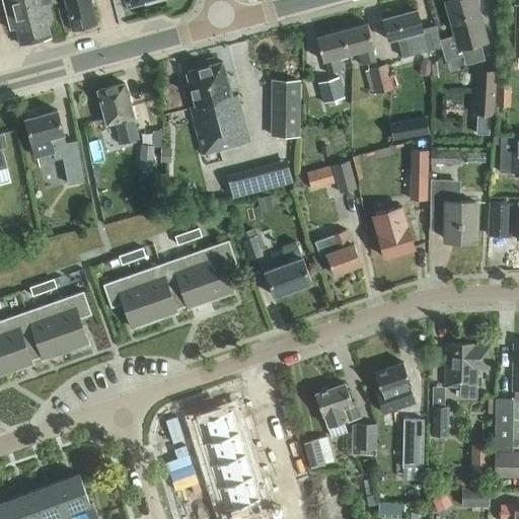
[(2,0),(10,30),(16,28),(20,46),(51,38),(46,20),(52,19),(49,5),(55,3),(54,0),(2,0)]
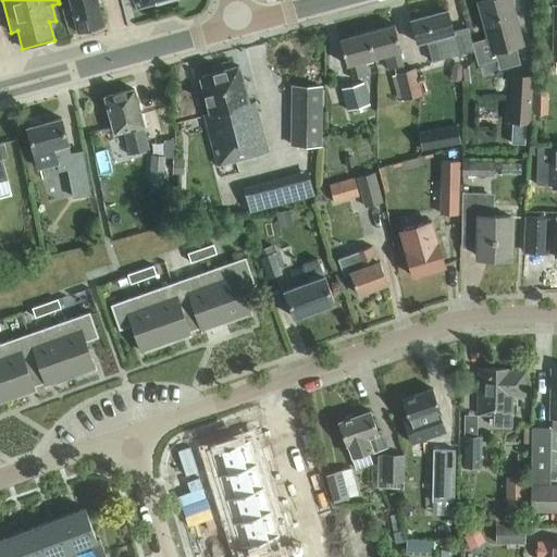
[(69,0),(77,34),(104,27),(97,0),(69,0)]
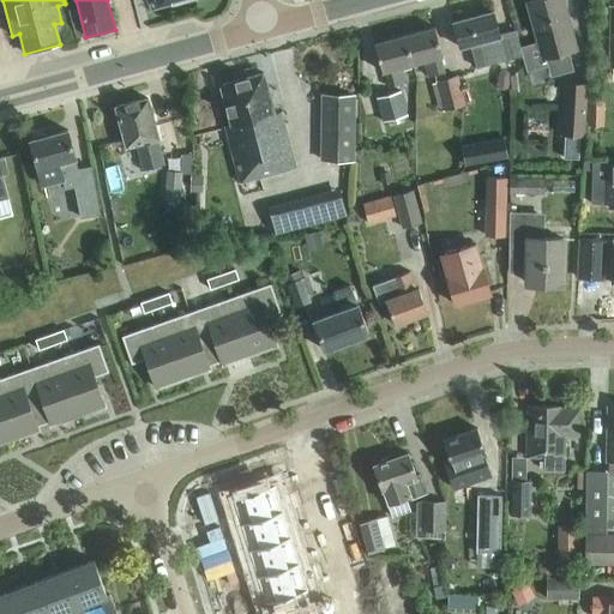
[(572,70),(567,53),(577,49),(563,0),(537,0),(527,4),(542,59),(546,58),(552,76),(572,70)]
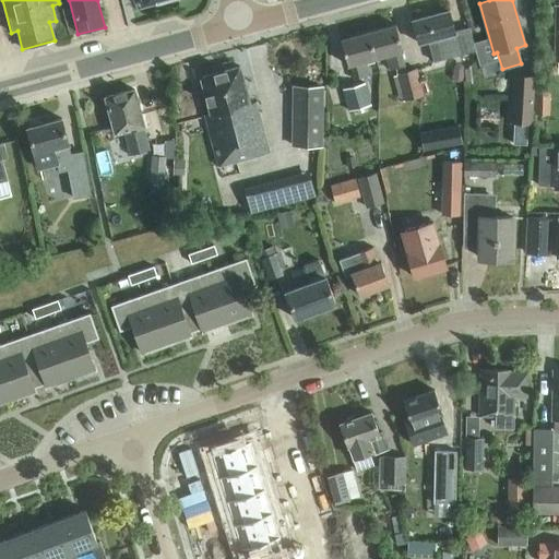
[(470,27),(454,32),(449,11),(412,21),(418,44),(428,42),(433,62),(475,50),(470,27)]
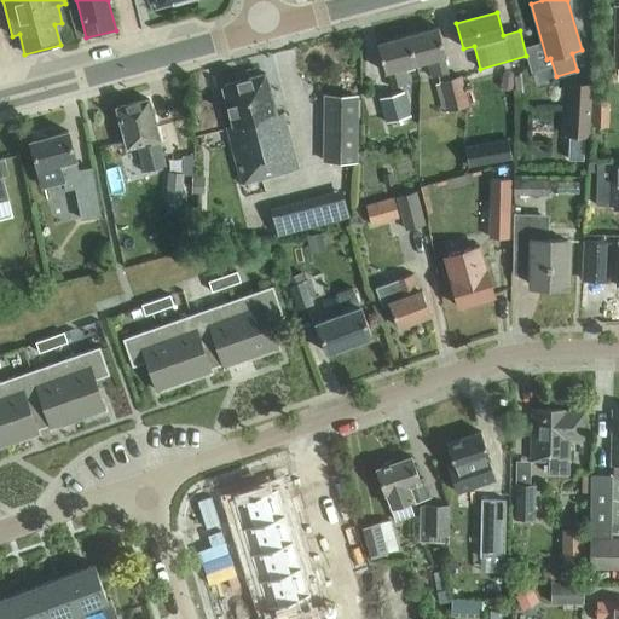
[(432,77),(438,76),(447,74),(444,58),(446,57),(438,28),(408,36),(416,65),(427,62),(432,77)]
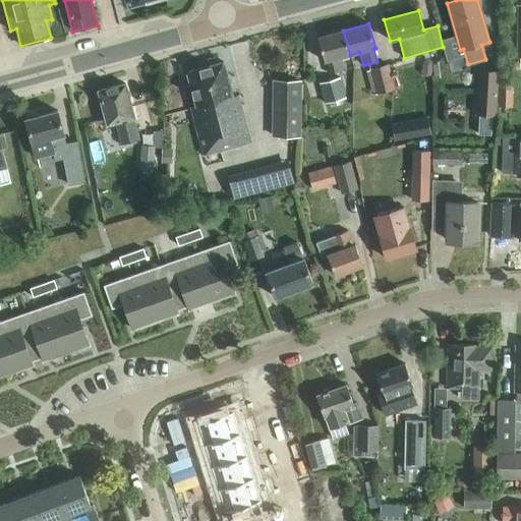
[(350,55),(343,31),(317,38),(324,61),(327,61),(330,74),(343,70),(340,57),(350,55)]
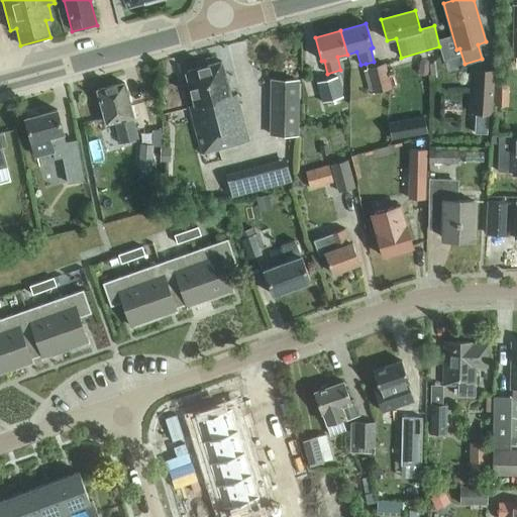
[(415,80),(428,76),(424,61),(411,65),(415,80)]
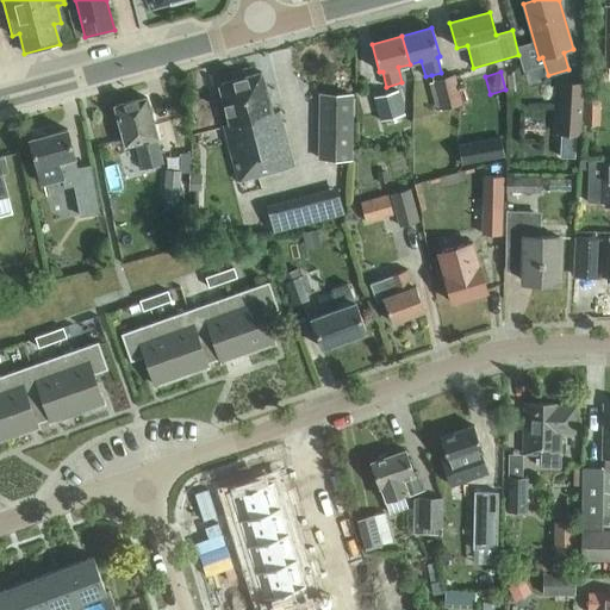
[(278,112),(272,114),(261,73),(218,85),(230,125),(223,126),(238,181),(277,172),(277,169),(293,166),(278,112)]
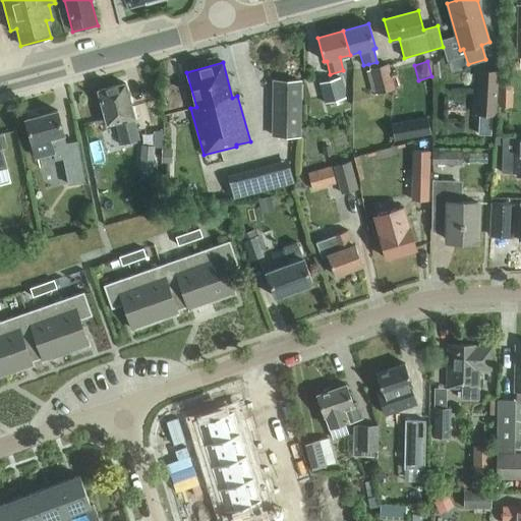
[(377,62),(368,64),(369,70),(365,71),(371,93),(375,92),(377,95),(394,90),(388,65),(378,67),(377,62)]
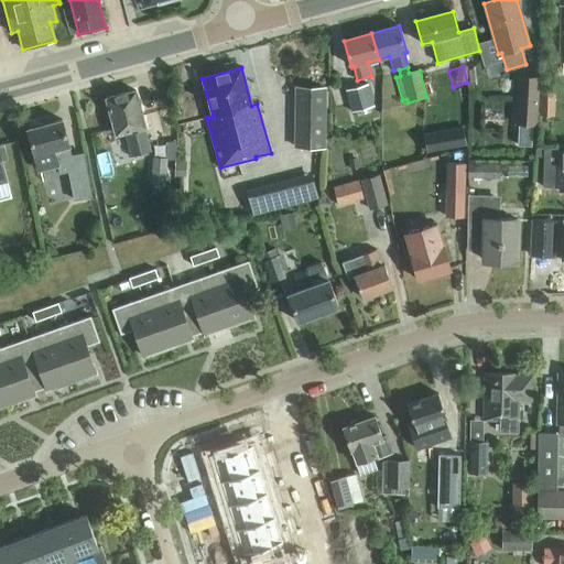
[(514,126),(538,127),(540,77),(518,75),(514,126)]
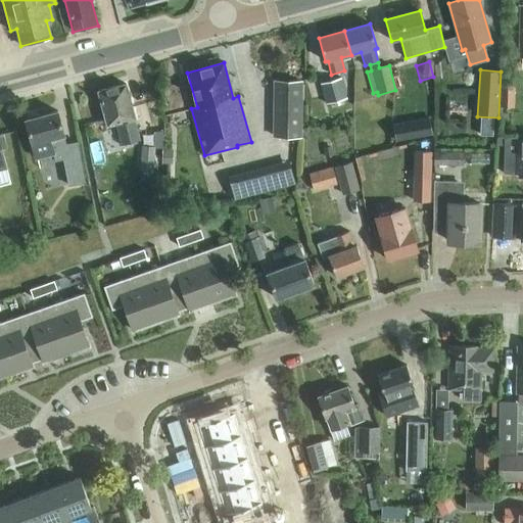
[(318,85),(324,105),(347,99),(341,78),(318,85)]
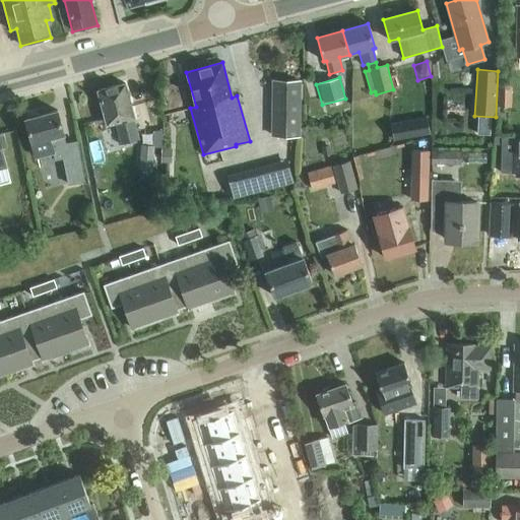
[(274,79),(273,134),(299,134),(300,79),(274,79)]
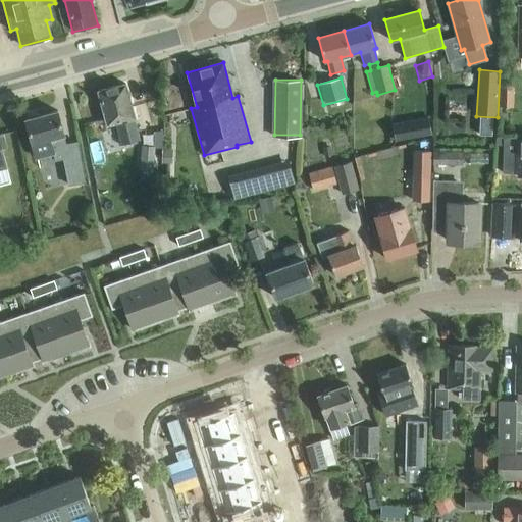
[(121,145),(129,143),(139,140),(134,118),(135,118),(125,85),(98,92),(107,125),(115,123),(121,145)]
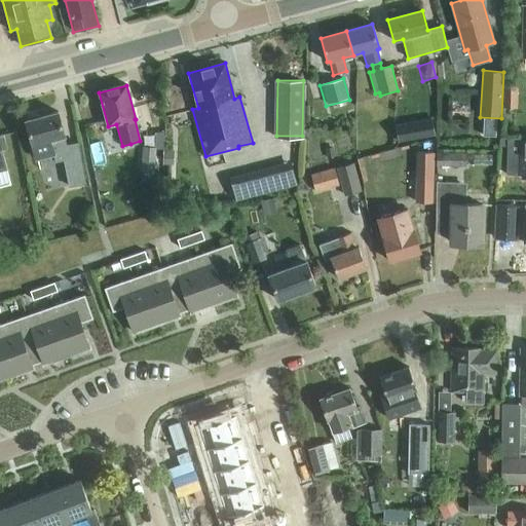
[(503,85),(502,108),(517,108),(518,86),(503,85)]
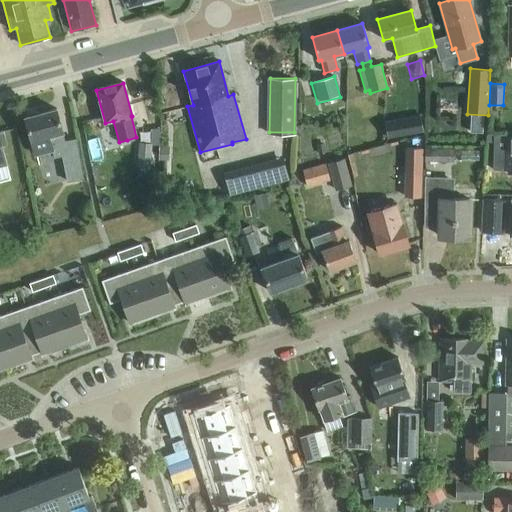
[(56,109),(25,118),(31,142),(32,141),(36,157),(53,152),(55,159),(63,157),(69,184),(85,180),(75,140),(64,143),(62,133),(56,109)]
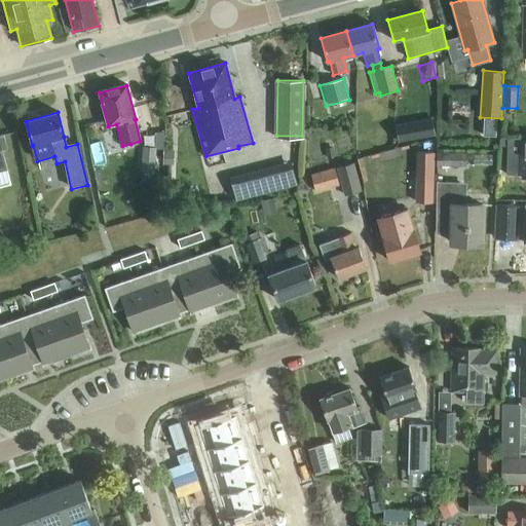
[(416,121),(396,125),(399,142),(419,139),(416,121)]
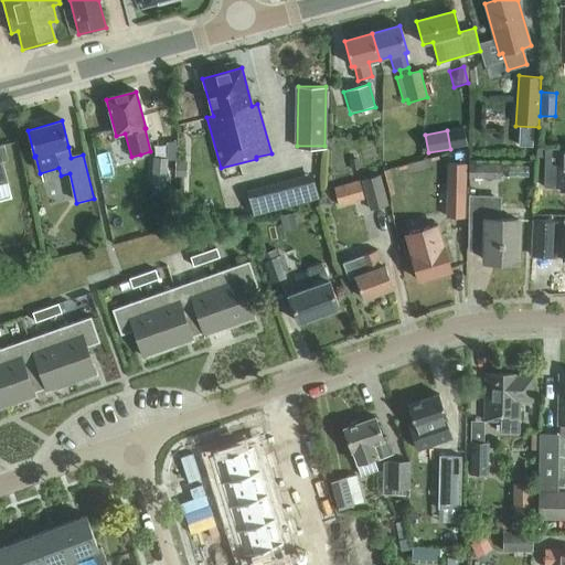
[(564,150),(544,150),(544,188),(564,188),(564,150)]
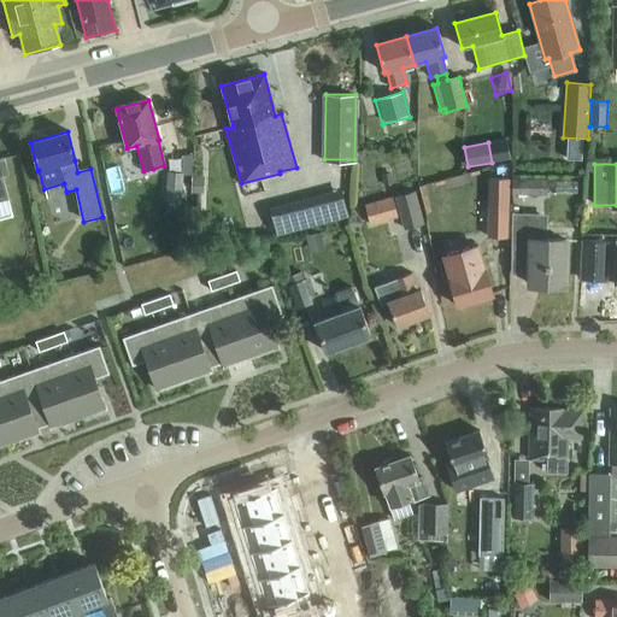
[(392,172),(380,175),(383,186),(394,183),(392,172)]
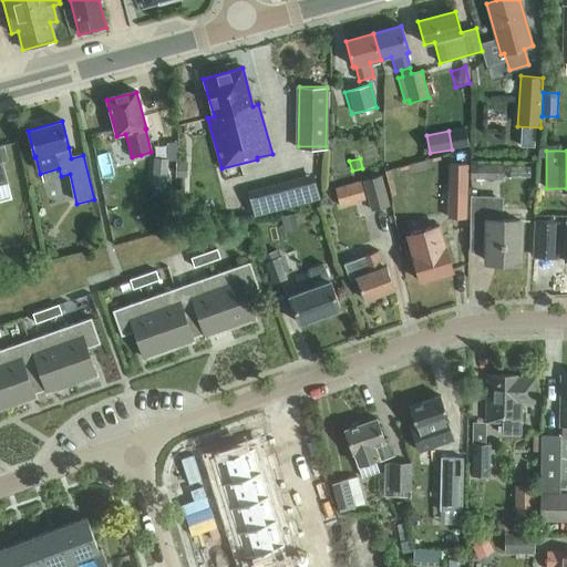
[(166,187),(167,161),(154,160),(152,186),(166,187)]
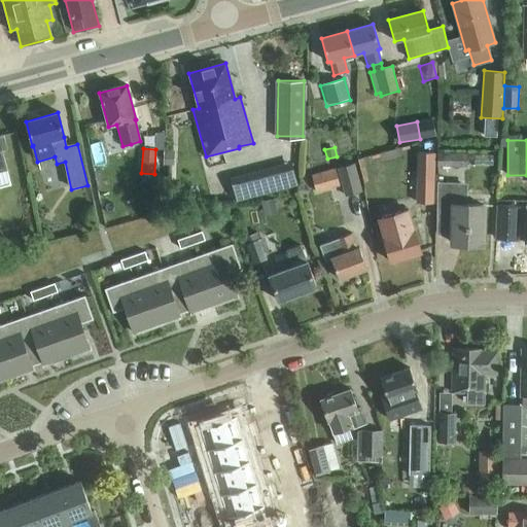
[(175,151),(164,150),(163,165),(174,166),(175,151)]
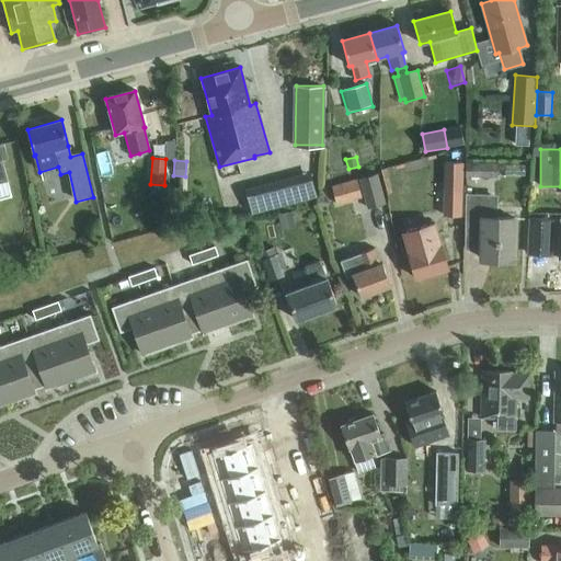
[(442,216),(460,217),(461,186),(462,164),(444,163),(442,216)]
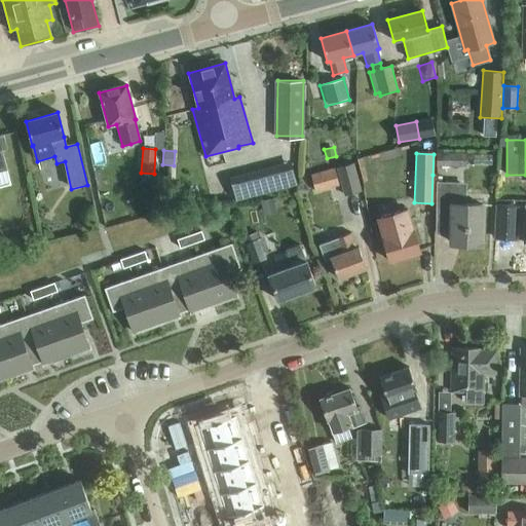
[(437,153),(437,167),(465,167),(465,153),(437,153)]
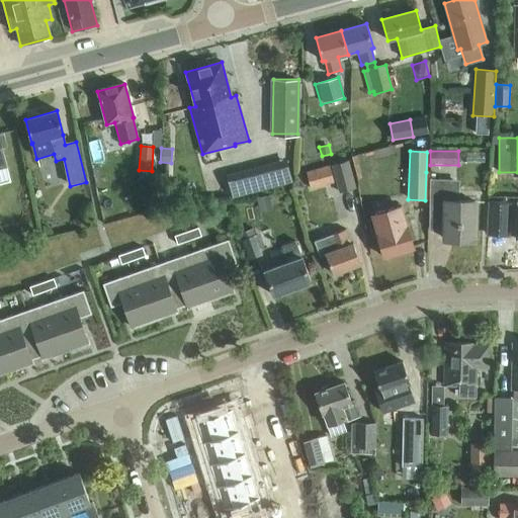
[(339,192),(355,188),(347,161),(332,165),(339,192)]
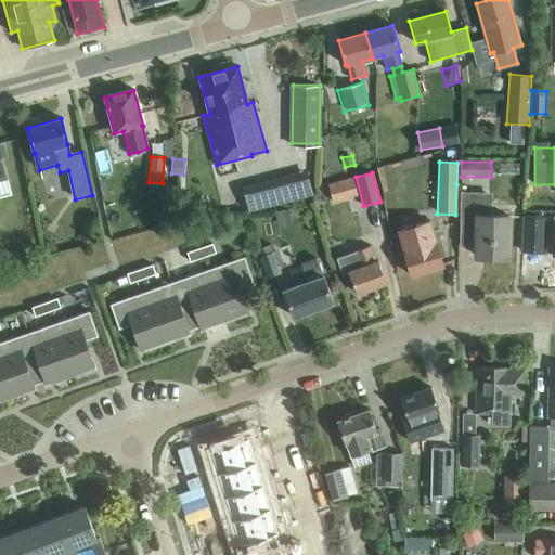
[(254,204),(319,196),(318,177),(252,184),(254,204)]
